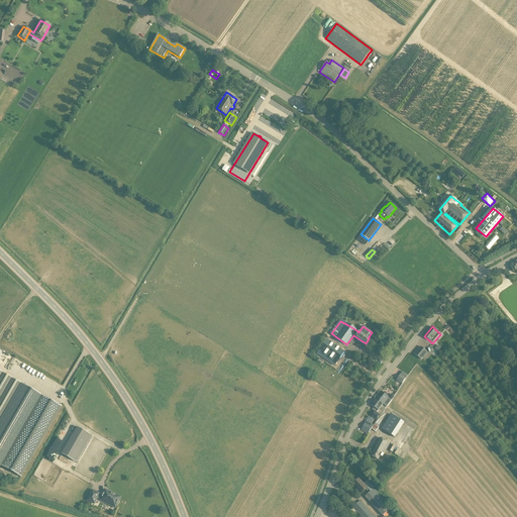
[(327,339),(317,353),(334,366),(344,351),(327,339)]
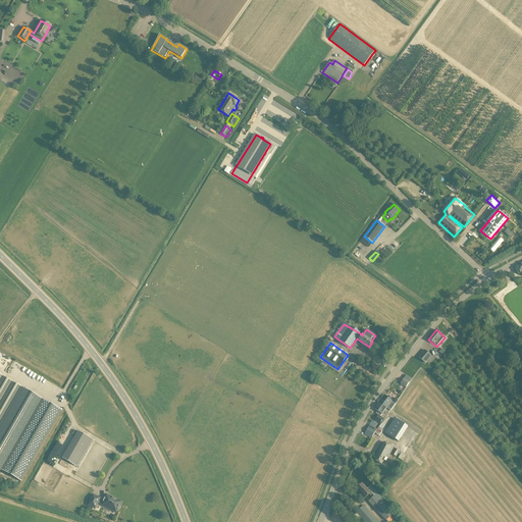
[(424,350),(418,358),(425,363),(431,356),(424,350)]
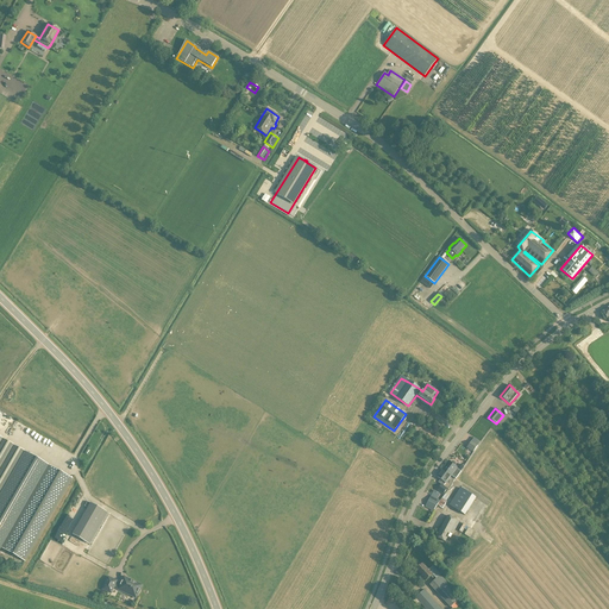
[(408,420),(397,435),(403,440),(414,425),(408,420)]
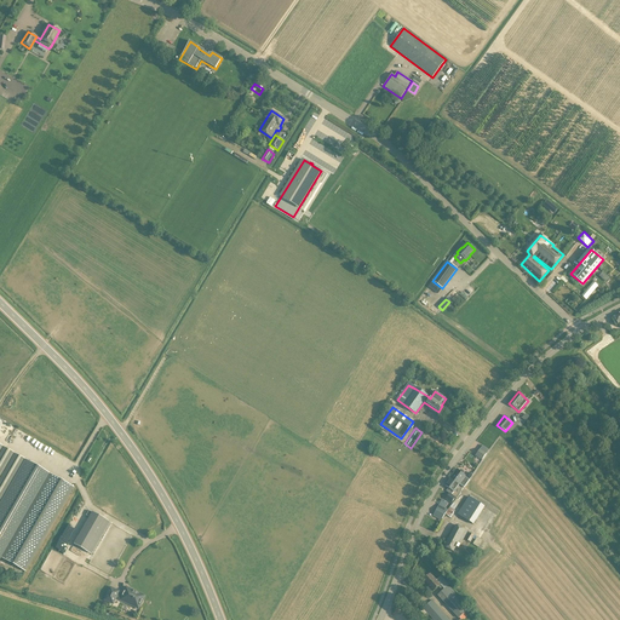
[(0,475),(13,452),(5,447),(0,454),(0,475)]
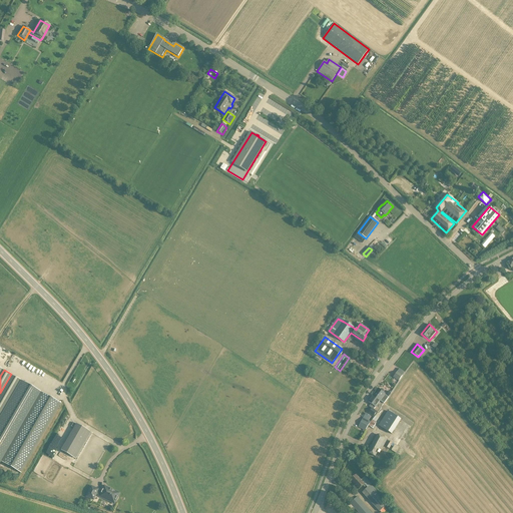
[(398,381),(402,376),(397,372),(393,378),(398,381)]
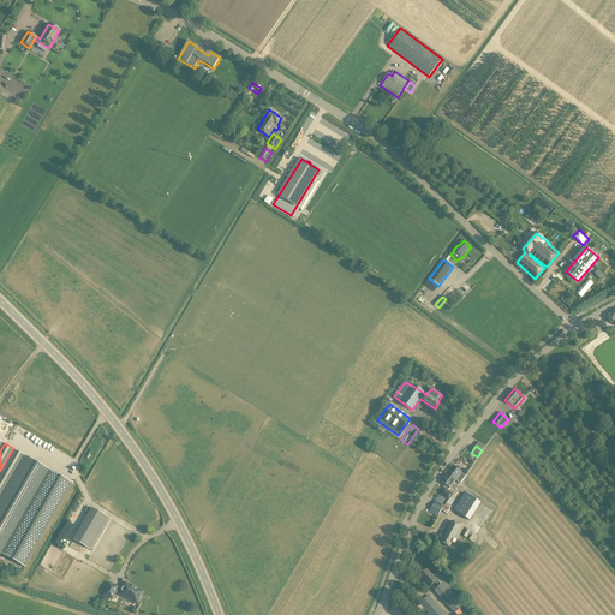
[(0,495),(24,454),(15,449),(0,475),(0,495)]
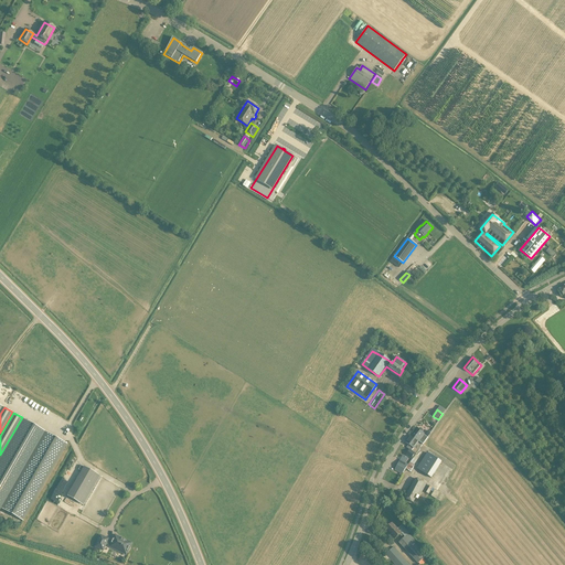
[(0,510),(1,508),(45,432),(22,418),(0,457),(0,510)]
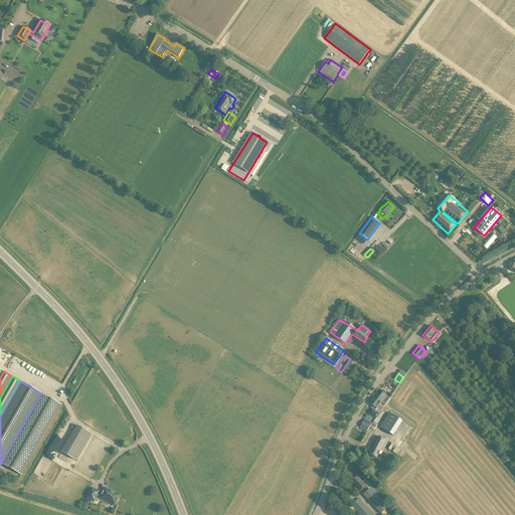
[(379,390),(376,394),(379,397),(378,399),(381,402),(384,404),(388,398),(386,396),(386,395),(385,394),(385,393),(385,391),(383,389),(381,390),(380,391),(379,390)]
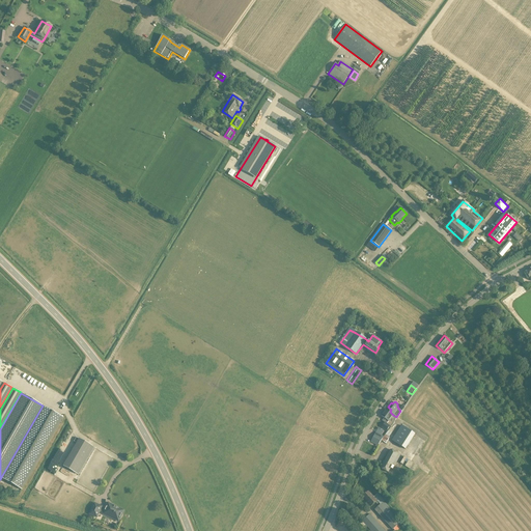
[(62,417),(43,406),(1,477),(21,490),(62,417)]
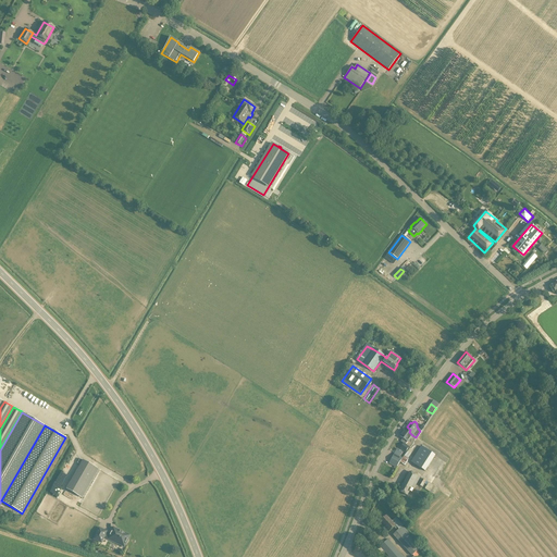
[(410,430),(407,426),(399,436),(403,438),(400,442),(403,444),(399,448),(405,453),(409,447),(406,445),(407,442),(412,435),(409,432),(410,430)]
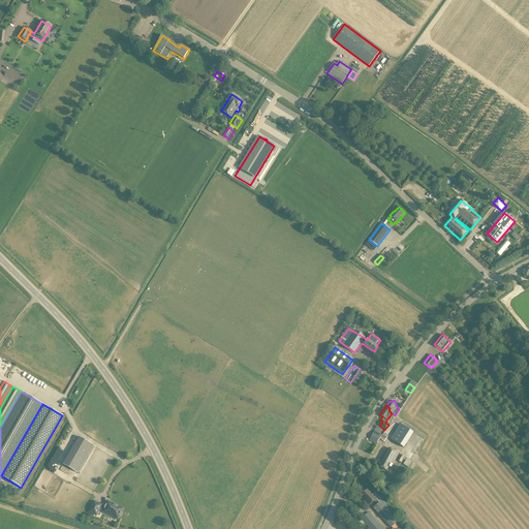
[(400,424),(391,439),(404,448),(413,433),(400,424)]
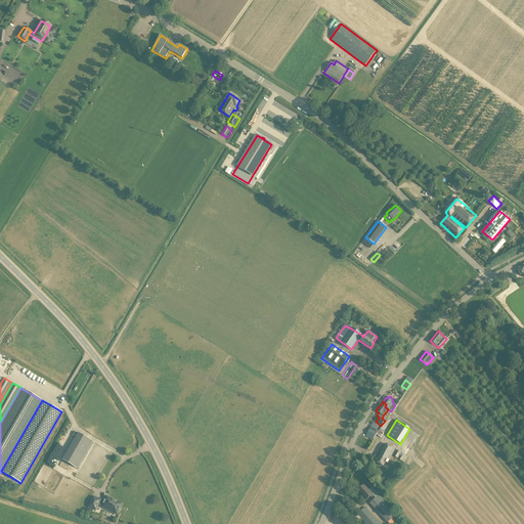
[(365,436),(372,439),(373,438),(378,431),(370,427),(365,436)]
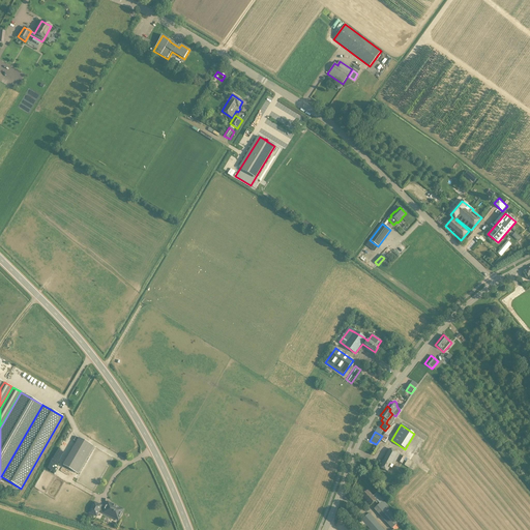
[(79,438),(62,465),(77,473),(92,446),(79,438)]
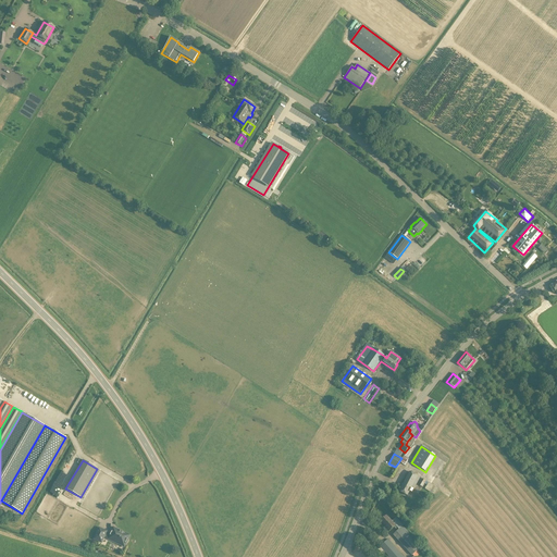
[(408,496),(412,487),(415,489),(420,478),(410,472),(398,492),(408,496)]
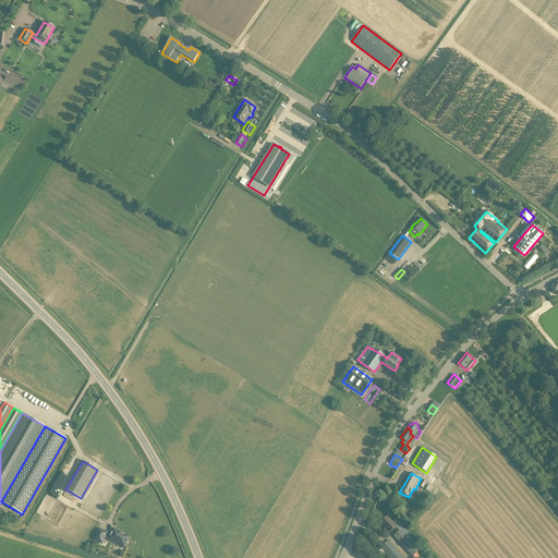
[(431,483),(426,489),(433,495),(438,488),(431,483)]
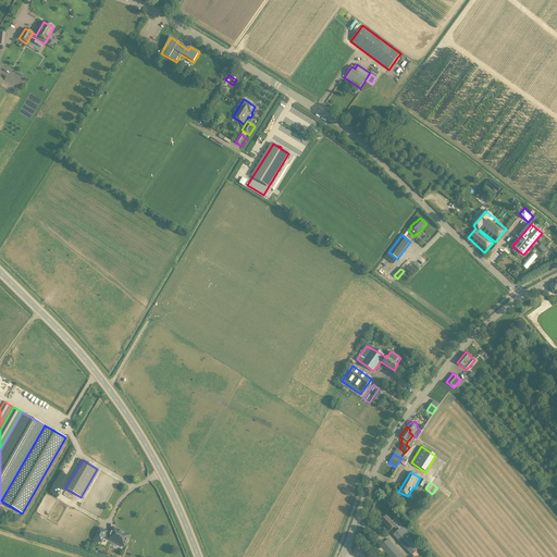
[(396,519),(393,521),(386,516),(380,521),(390,532),(396,527),(398,530),(393,535),(411,556),(412,556),(417,556),(419,555),(417,552),(419,549),(411,541),(412,541),(408,536),(409,535),(403,527),(396,519)]
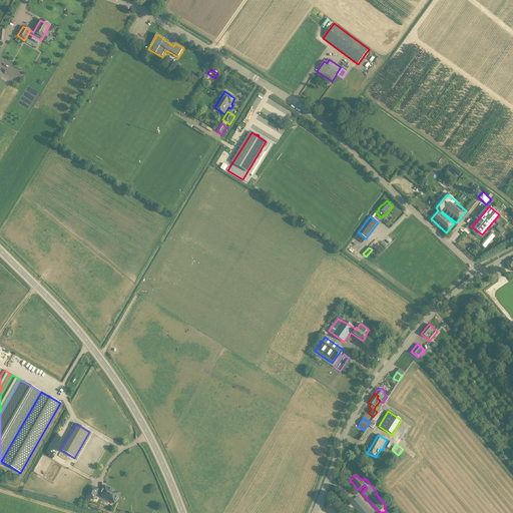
[(113,489),(105,486),(102,492),(98,490),(91,486),(86,497),(94,500),(96,494),(100,495),(100,497),(114,503),(115,501),(116,500),(117,499),(118,498),(118,497),(118,496),(119,493),(112,490),(113,489)]
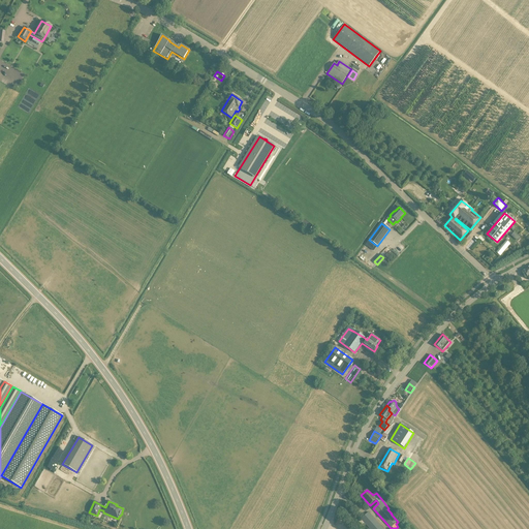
[(383,528),(369,512),(361,519),(369,528),(383,528)]
